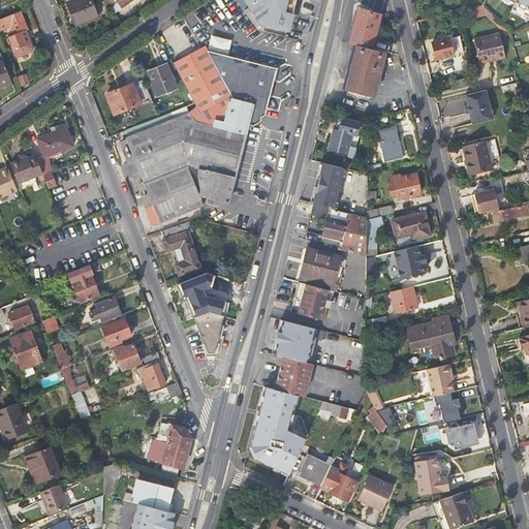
[(90,2),(94,0),(74,0),(68,3),(76,25),(96,17),(90,2)]
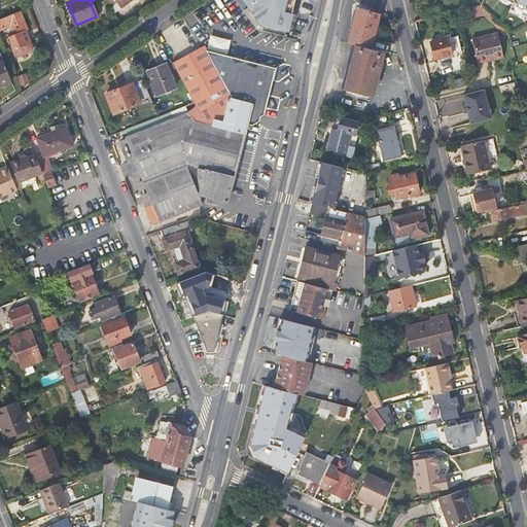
[(105,0),(111,8),(117,3),(121,9),(134,0),(105,0)]
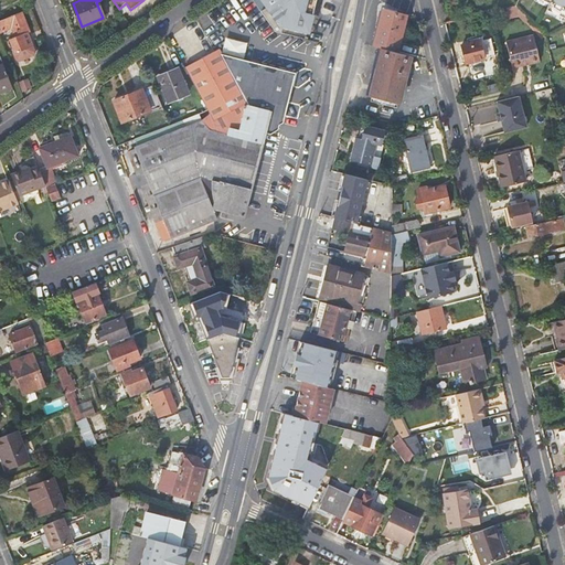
[(265,0),(281,23),(308,30),(313,10),(316,0),(265,0)]
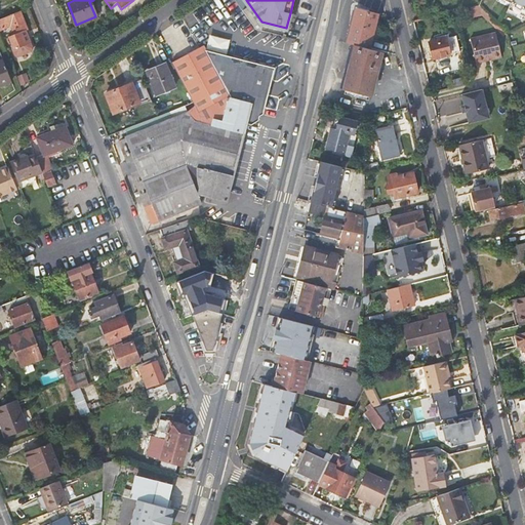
[(524,0),(507,0),(512,2),(507,12),(515,16),(517,12),(524,16),(524,0)]
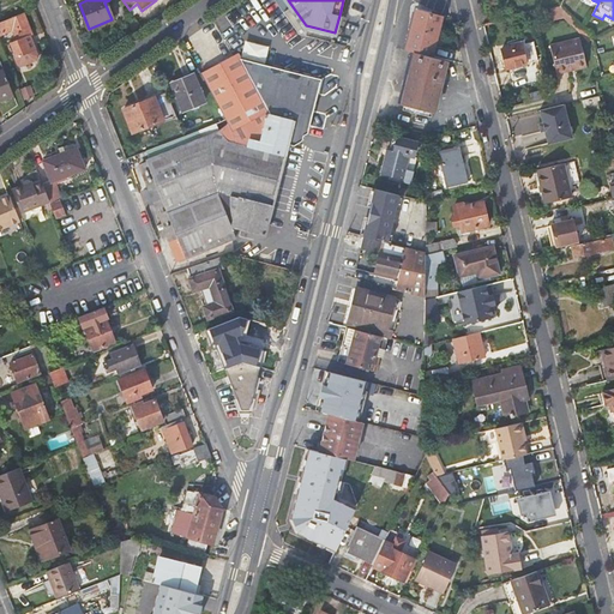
[(417,10),(407,50),(416,53),(432,56),(443,17),(417,10)]
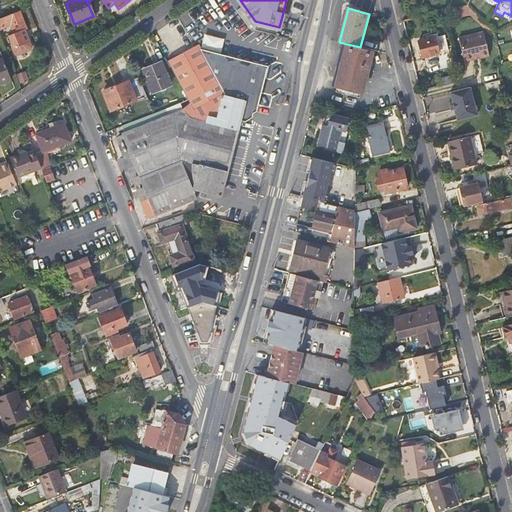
[(26,27),(19,10),(0,17),(0,29),(11,25),(14,33),(8,36),(13,48),(12,50),(13,54),(17,56),(28,51),(29,48),(27,42),(29,41),(24,28),(26,27)]
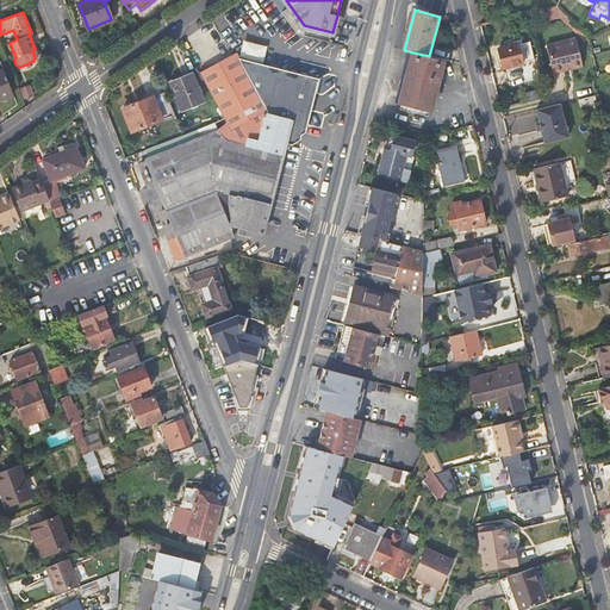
[(548,43),(554,68),(573,63),(574,67),(583,64),(576,36),(548,43)]
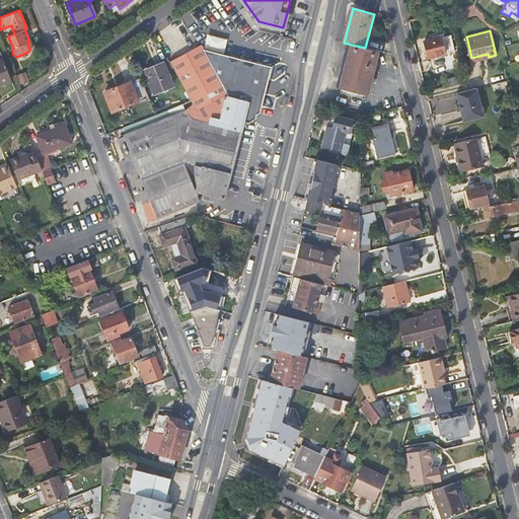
[(447,51),(454,50),(453,34),(446,35),(447,51)]
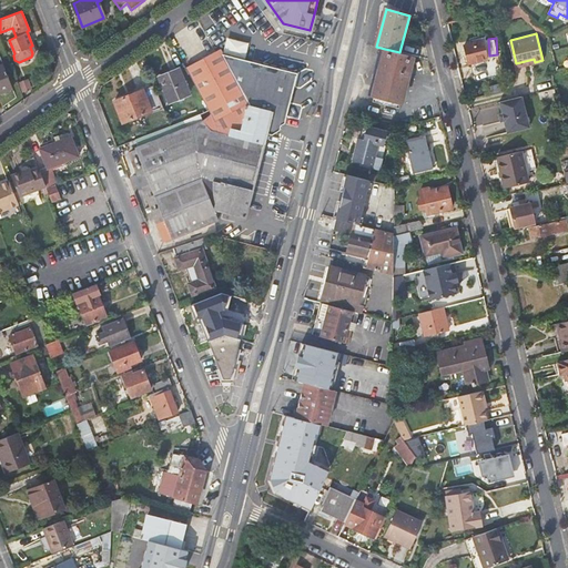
[(465,44),(469,63),(487,59),(484,40),(465,44)]
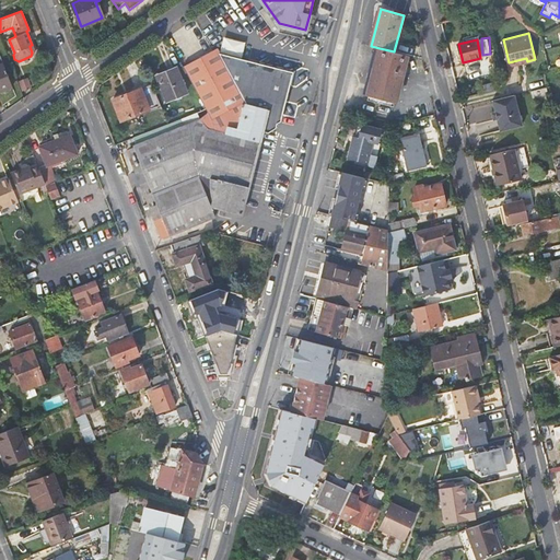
[(211,117),(210,123),(211,123),(224,127),(228,118),(241,90),(253,66),(255,61),(220,53),(218,48),(184,67),(207,108),(211,117)]
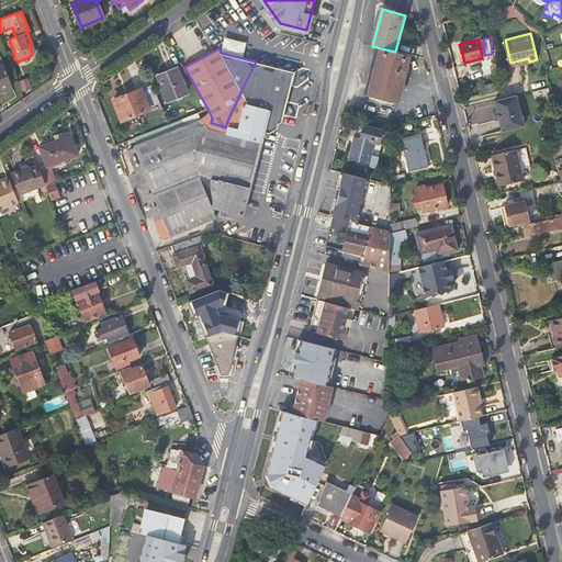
[(396,103),(409,55),(395,52),(381,48),(369,97),(396,103)]
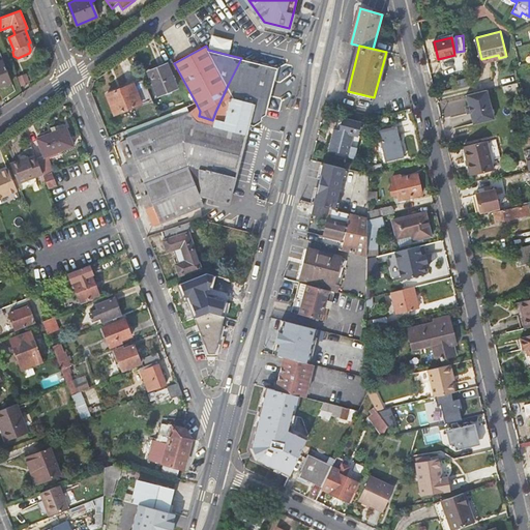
[(278,68),(241,58),(239,62),(277,71),(278,68)]
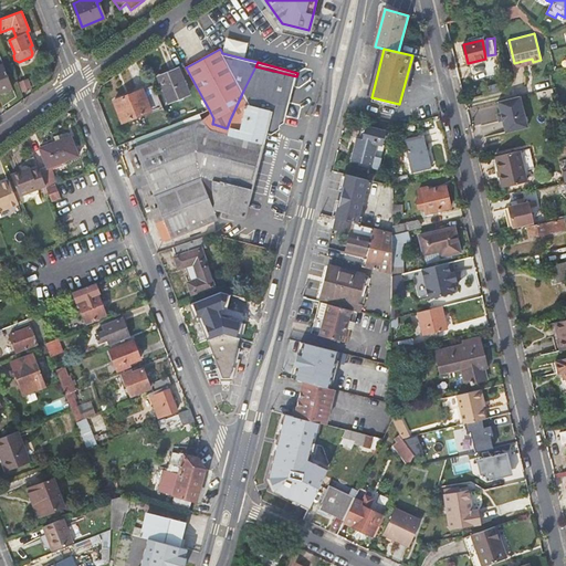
[(3,64),(0,64),(0,93),(13,88),(3,64)]
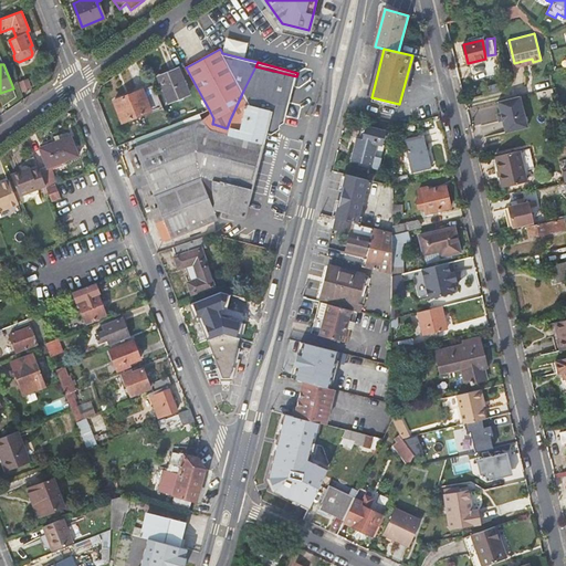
[(165,221),(159,223),(167,242),(219,220),(215,209),(245,217),(266,132),(270,133),(279,129),(280,124),(285,122),(296,76),(255,66),(243,91),(230,119),(227,128),(213,124),(212,124),(211,124),(205,111),(185,119),(188,127),(136,148),(165,221)]
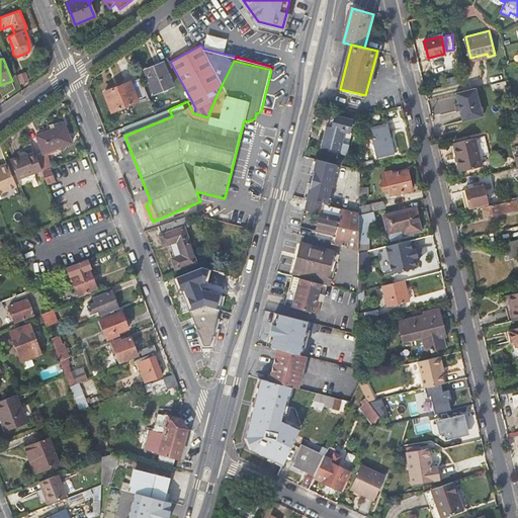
[(517,68),(517,61),(508,63),(504,65),(506,72),(517,68)]
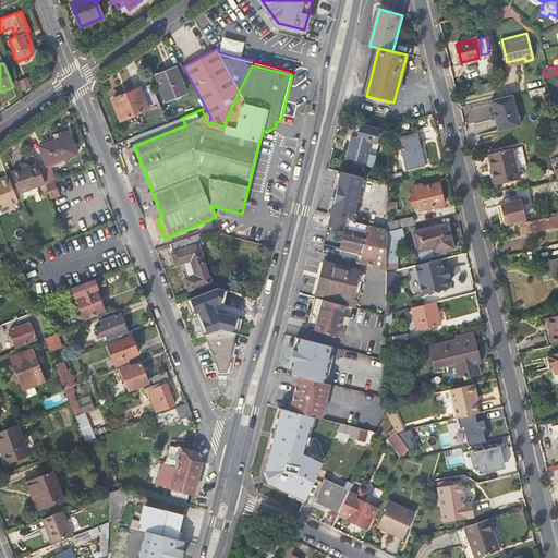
[(178,68),(157,76),(167,100),(187,92),(178,68)]
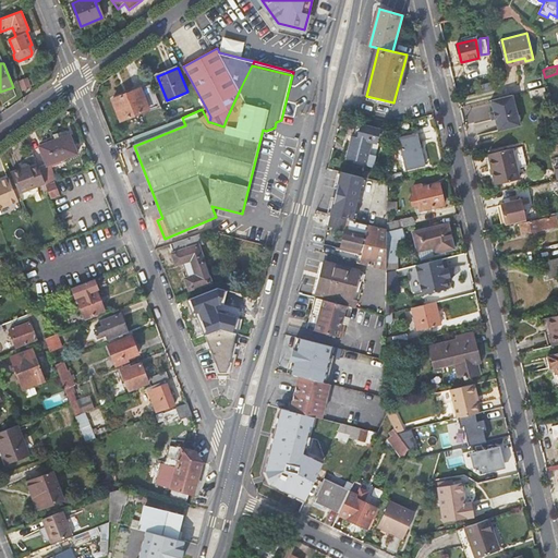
[(532,98),(548,94),(547,86),(530,91),(532,98)]
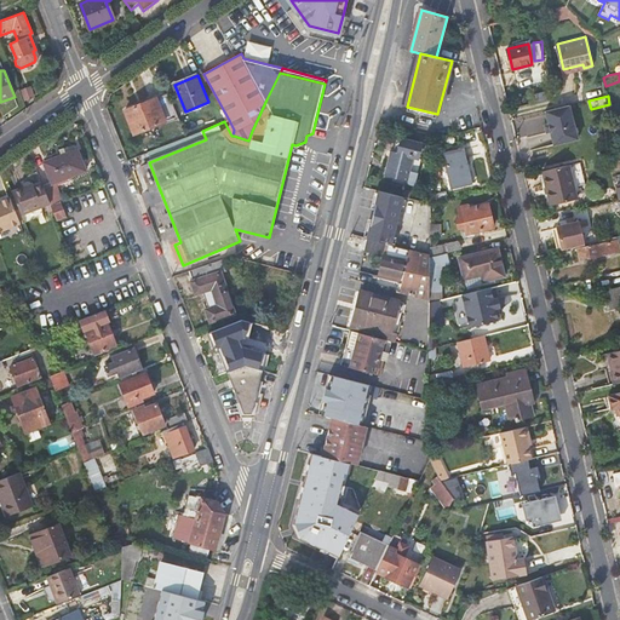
[(158,98),(126,112),(135,135),(166,121),(158,98)]
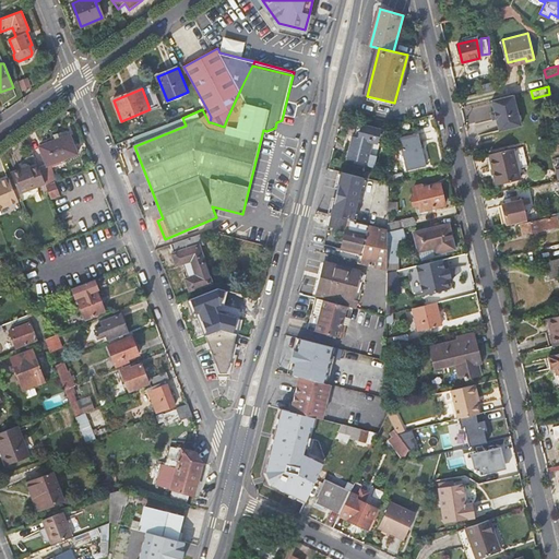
[(514,94),(492,99),(496,111),(497,118),(499,130),(521,125),(514,94)]
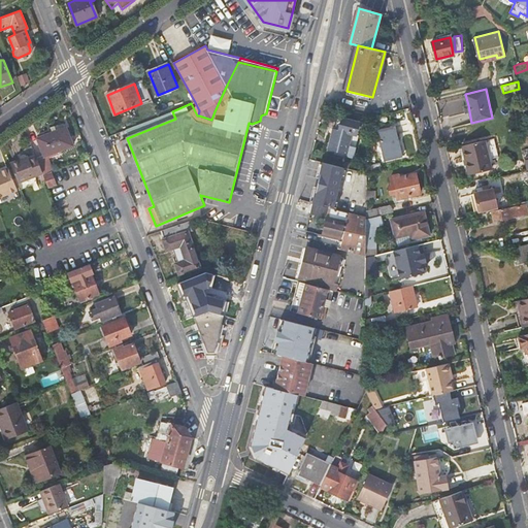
[(145,113),(149,122),(159,117),(156,109),(145,113)]
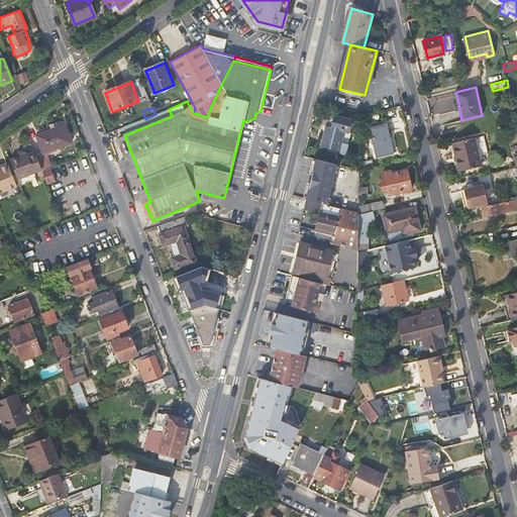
[(339,152),(342,143),(345,131),(349,132),(352,120),(335,116),(332,127),(327,126),(321,148),(339,152)]
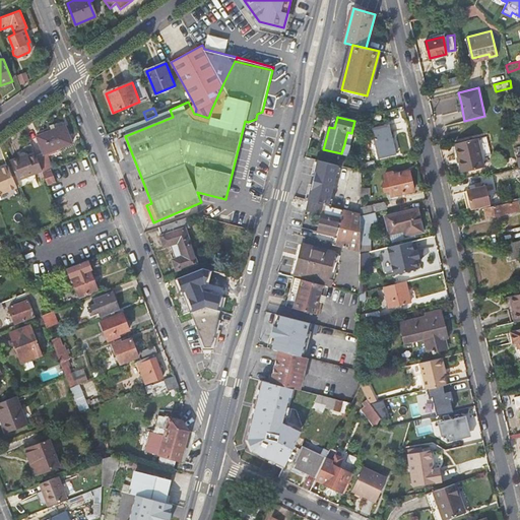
[(64,125),(56,129),(54,123),(49,125),(50,130),(36,136),(43,153),(71,142),(64,125)]
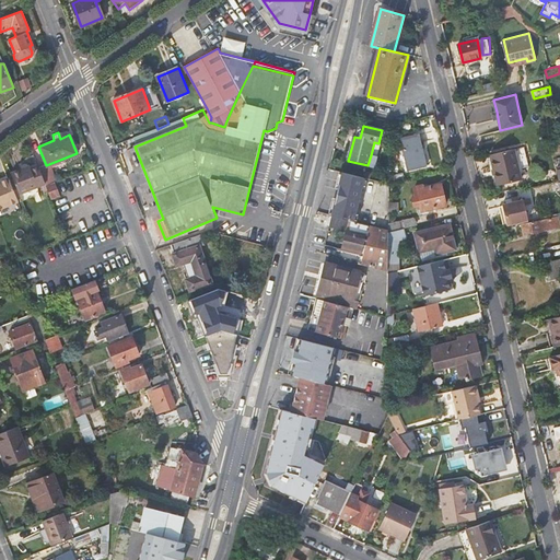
[(419,135),(401,138),(408,171),(427,166),(419,135)]
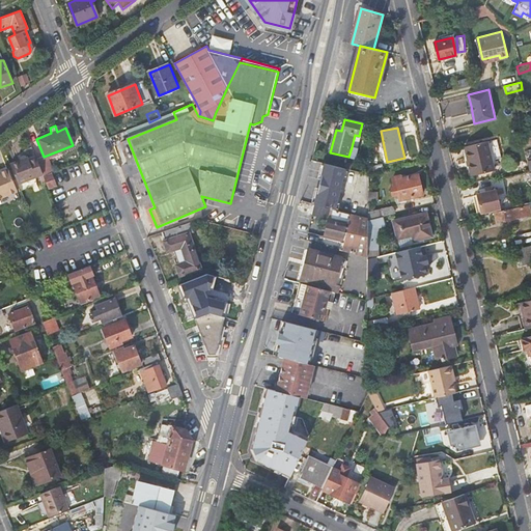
[(122,141),(149,210),(155,207),(128,139),(122,141)]
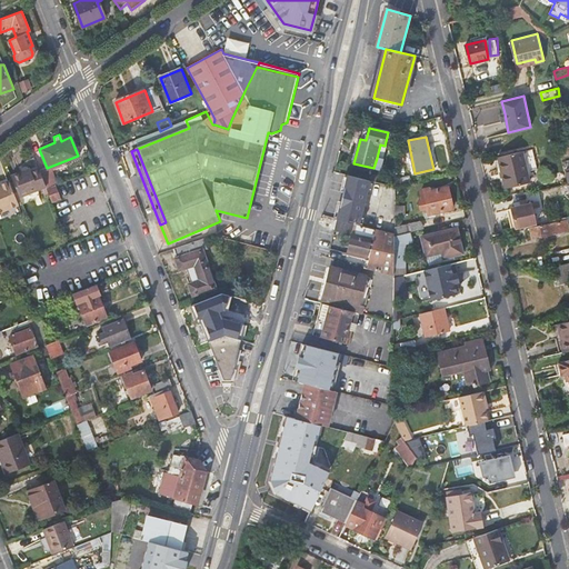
[(523,150),(500,156),(507,188),(530,182),(523,150)]
